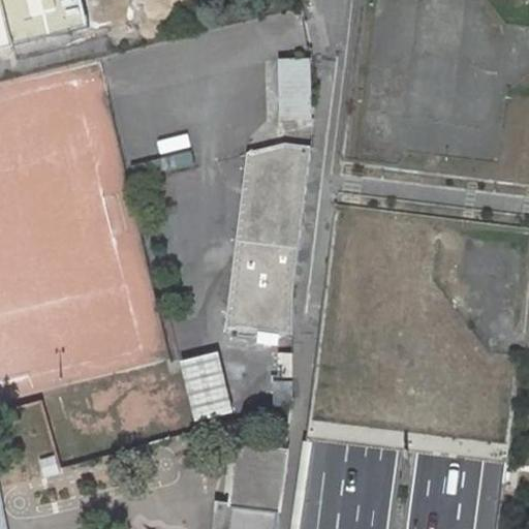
[(0,0),(0,51),(14,48),(2,0),(0,0)]
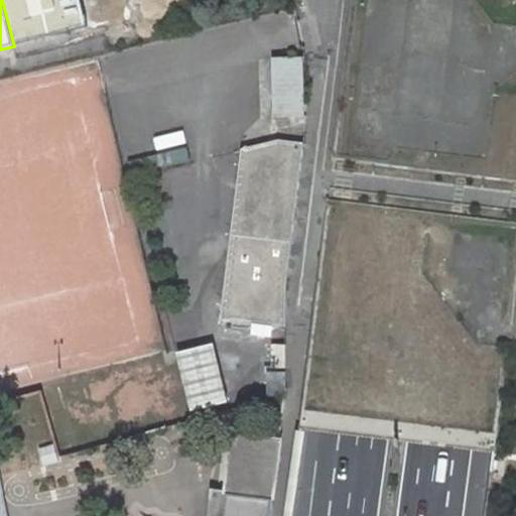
[(2,0),(14,46),(129,18),(124,0),(2,0)]
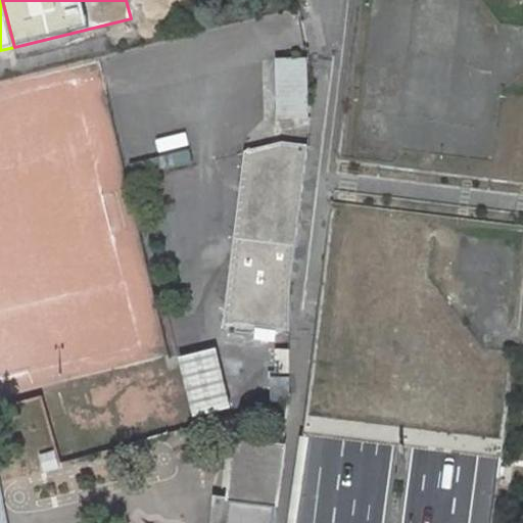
[(280,117),(306,116),(304,59),(278,60),(280,117)]
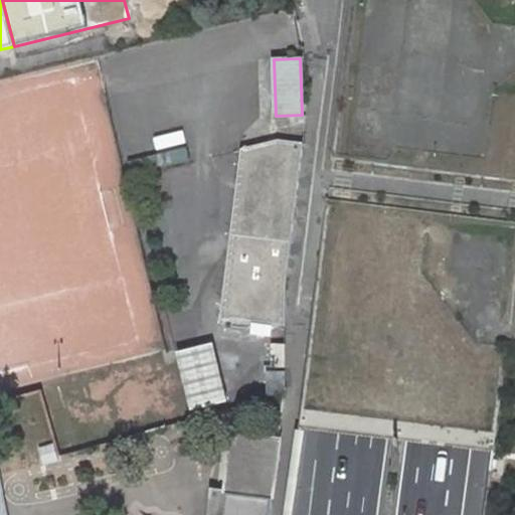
[(285,328),(285,284),(302,143),(278,140),(241,149),(220,320),(285,328)]
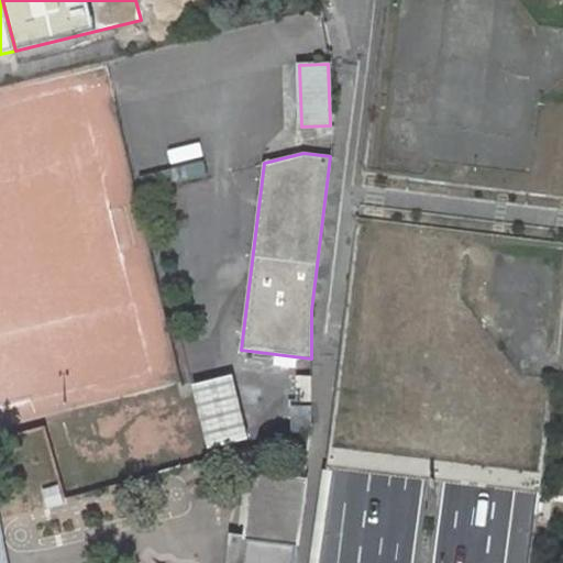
[(293,400),(293,434),(312,429),(311,377),(297,377),(298,400),(293,400)]
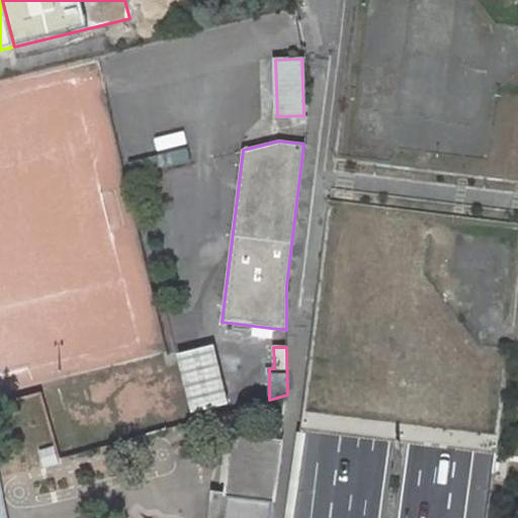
[(271,517),(280,443),(235,438),(228,496),(214,495),(211,517),(271,517)]
